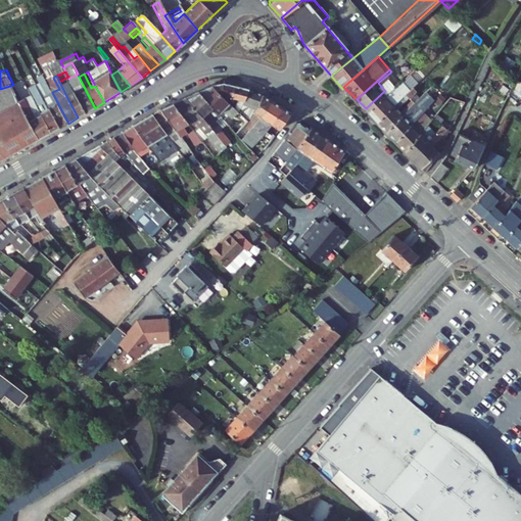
[(38,87),(59,129),(68,124),(52,92),(44,77),(35,82),(38,87)]
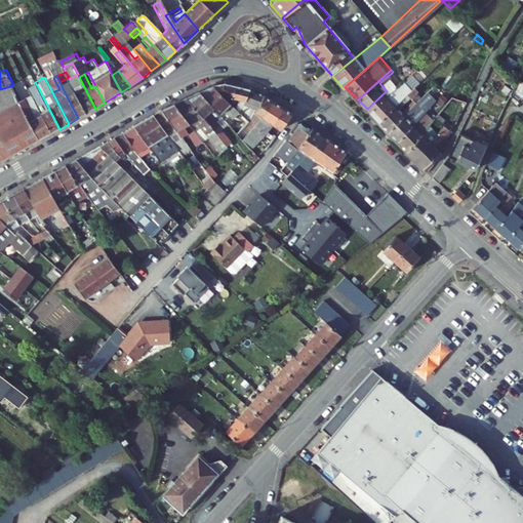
[(76,92),(86,114),(95,109),(79,77),(71,82),(76,92)]
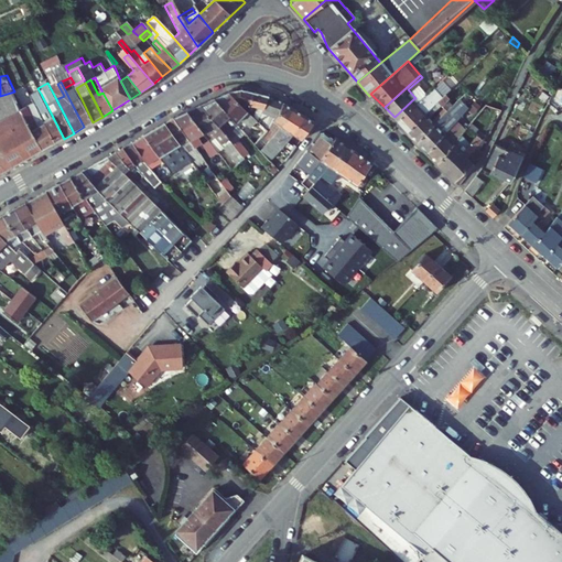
[(477,98),(467,88),(449,108),(419,139),(430,149),(462,116),(477,98)]
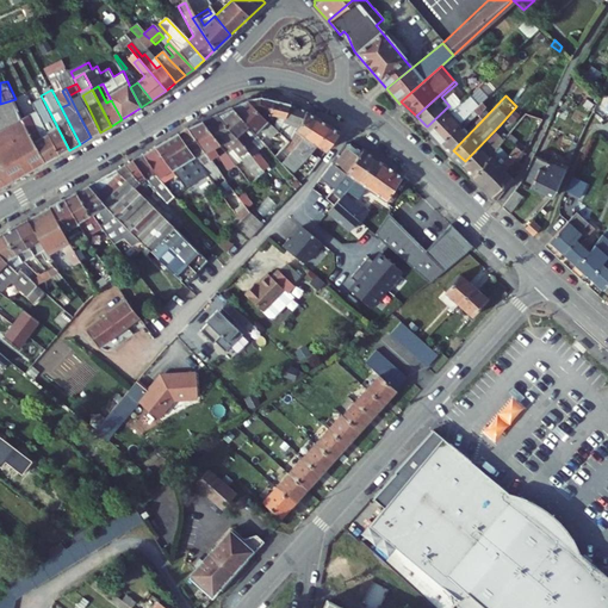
[(23,97),(16,99),(25,118),(32,116),(23,97)]
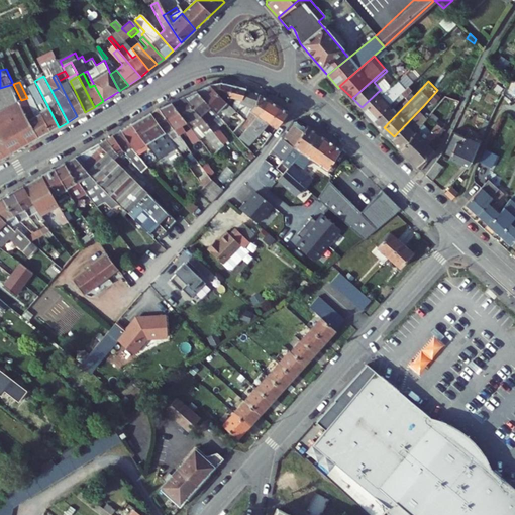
[(13,84),(0,88),(0,110),(21,100),(13,84)]
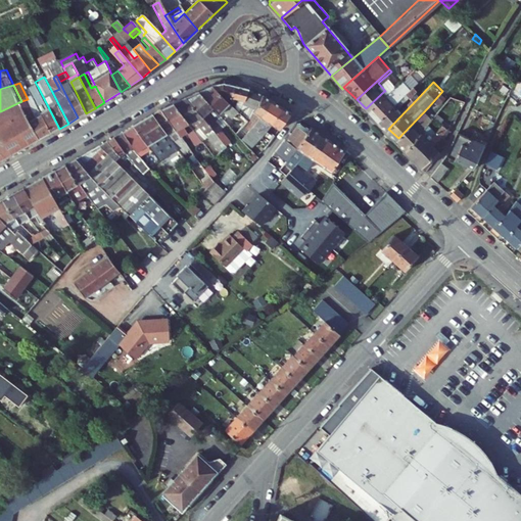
[(226,112),(234,121),(237,117),(245,126),(249,122),(245,117),(241,114),(239,111),(233,106),(230,103),(211,86),(198,92),(216,111),(221,116),(226,112)]
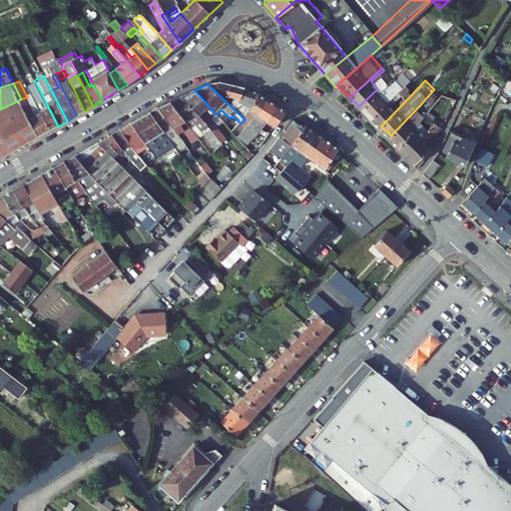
[(207,84),(225,101),(228,104),(231,97),(241,100),(245,88),(231,85),(207,84)]
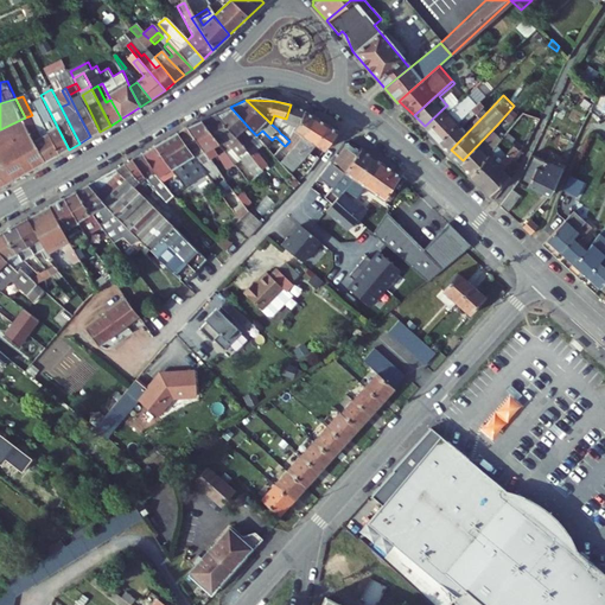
[(38,112),(59,154),(69,150),(44,101),(34,106),(38,112)]
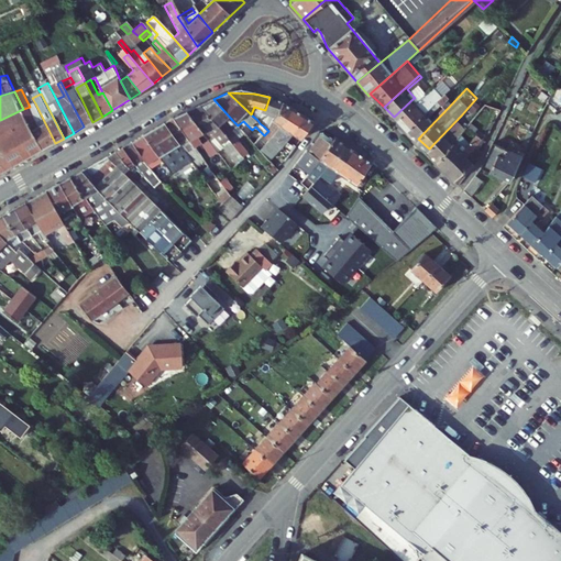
[(277,118),(285,103),(270,97),(265,110),(264,112),(268,114),(264,127),(268,131),(277,118)]
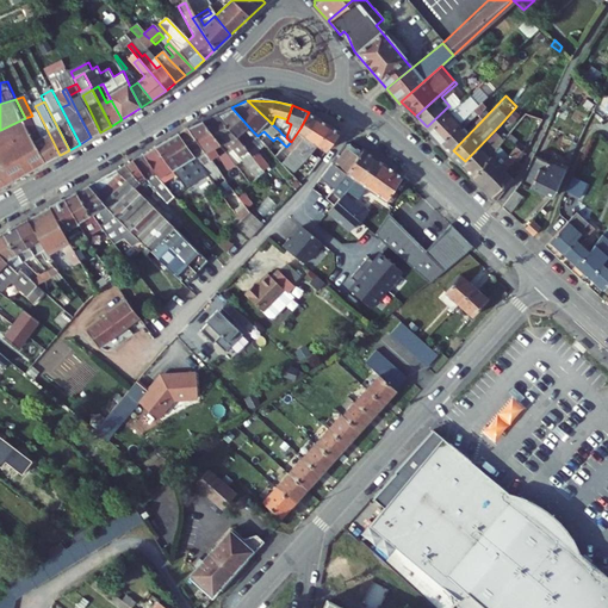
[(442,141),(463,119),(448,106),(427,126),(442,141)]
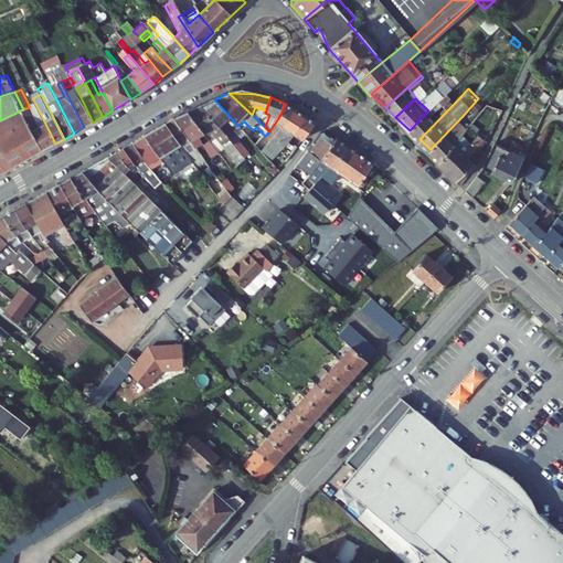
[(93,123),(82,99),(72,104),(84,127),(93,123)]
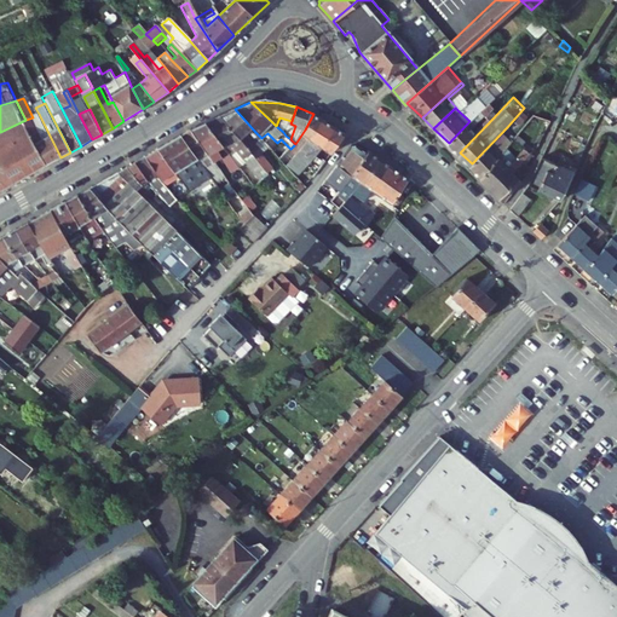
[(265,154),(249,134),(255,132),(235,109),(221,115),(266,169),(270,173),(275,169),(263,155),(265,154)]
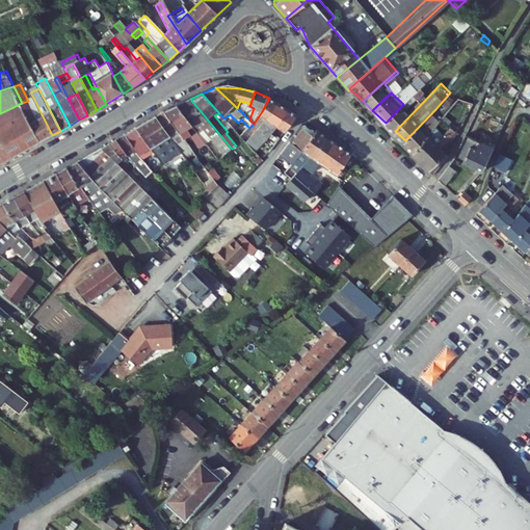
[(28,101),(22,103),(40,142),(52,135),(33,98),(28,101)]
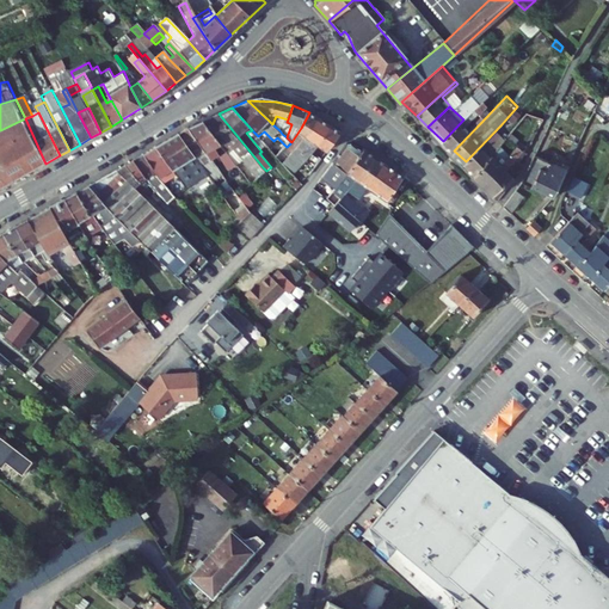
[(300,149),(320,120),(309,112),(301,128),(291,142),(300,149)]
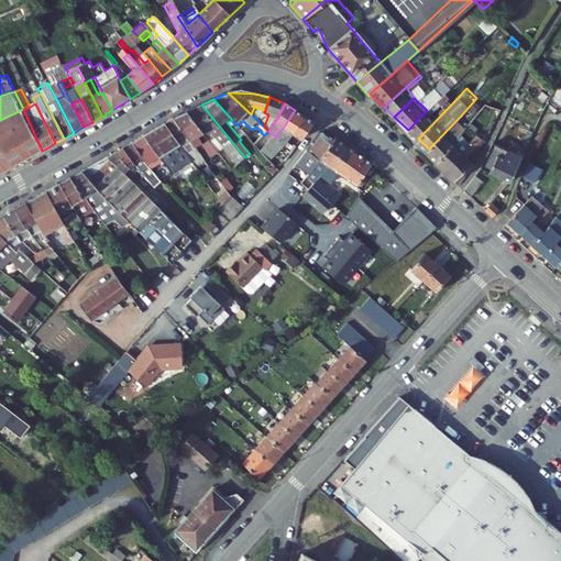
[(209,131),(233,161),(242,154),(201,105),(186,112),(204,134),(209,131)]
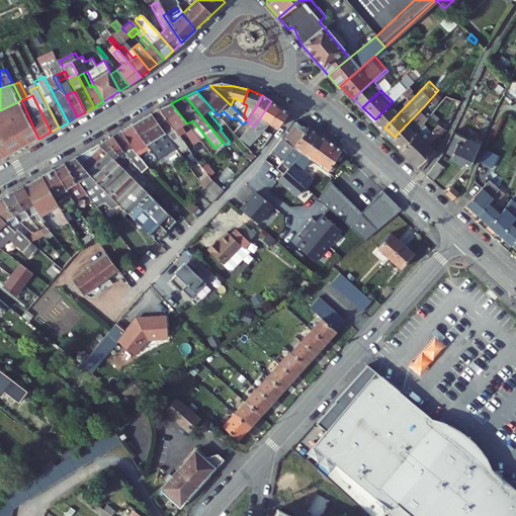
[(409,96),(398,106),(393,101),(375,119),(384,127),(412,99),(409,96)]
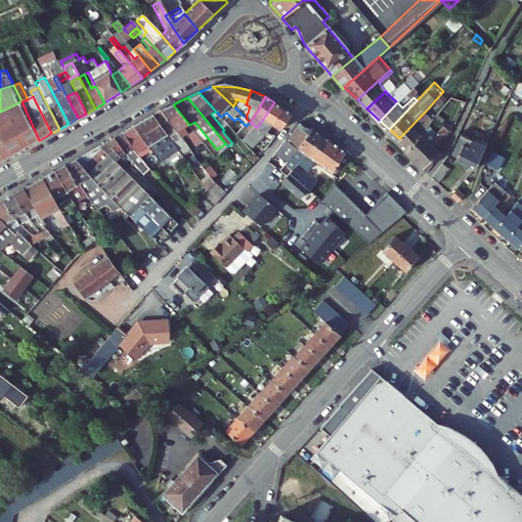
[(0,162),(39,140),(22,101),(0,112),(0,162)]
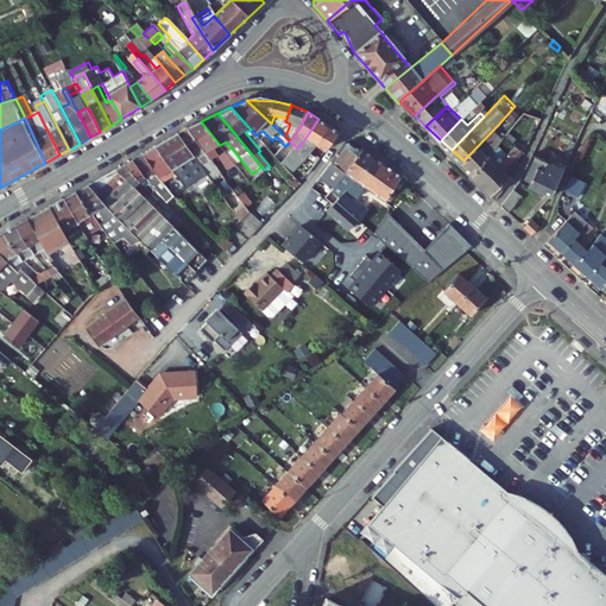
[(315,144),(329,125),(319,119),(298,149),(286,159),(283,163),(291,172),(315,144)]
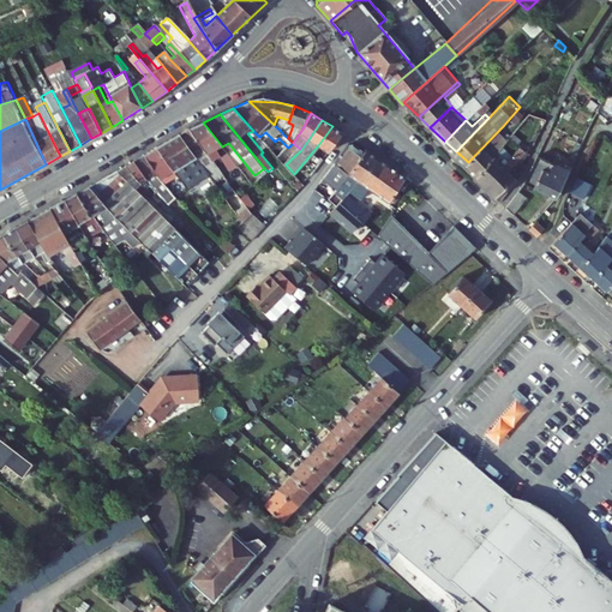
[(238,180),(245,175),(222,147),(203,123),(189,130),(207,154),(215,149),(225,161),(223,162),(238,180)]
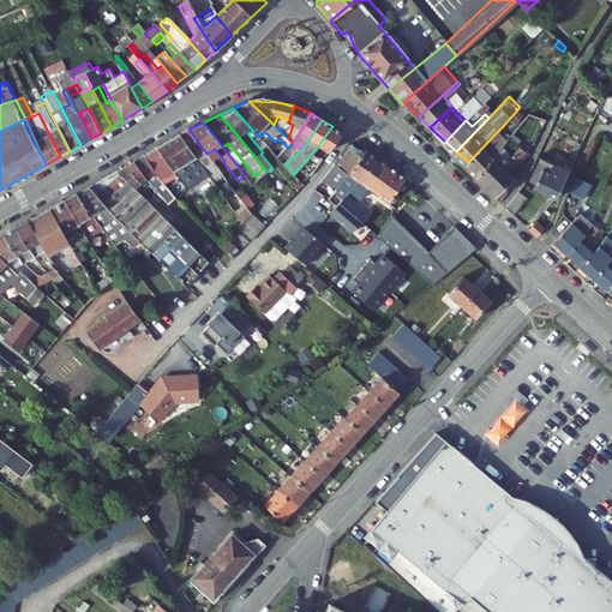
[(328,153),(341,133),(333,126),(318,145),(328,153)]
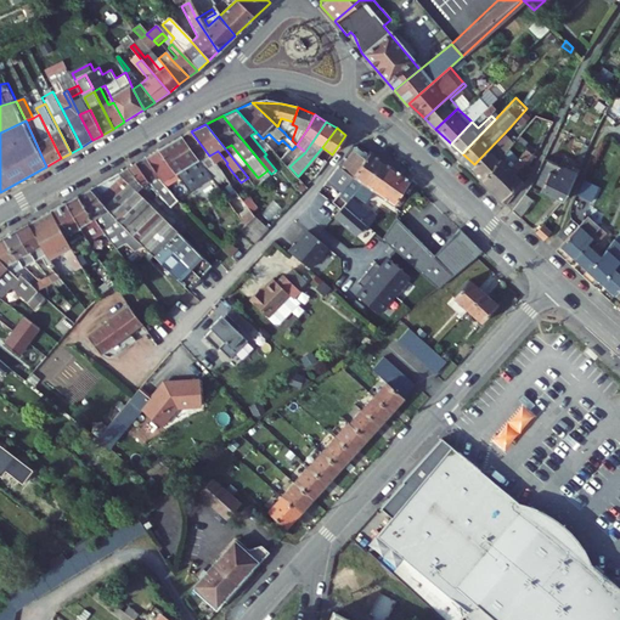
[(518,135),(509,128),(474,164),(485,174),(512,142),(518,135)]
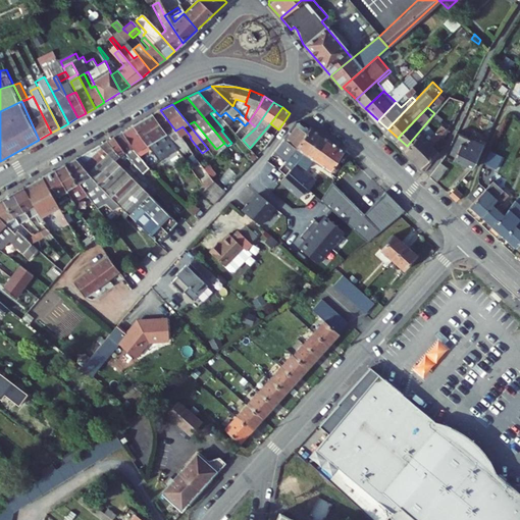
[(445,112),(438,107),(435,111),(442,116),(445,112)]
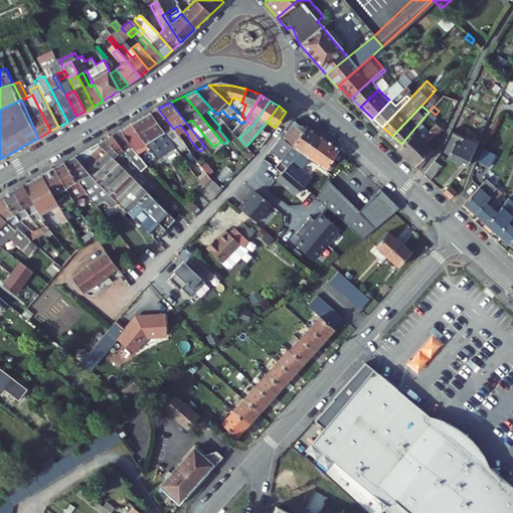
[(183,153),(189,149),(173,129),(158,109),(149,113),(164,133),(167,132),(183,153)]
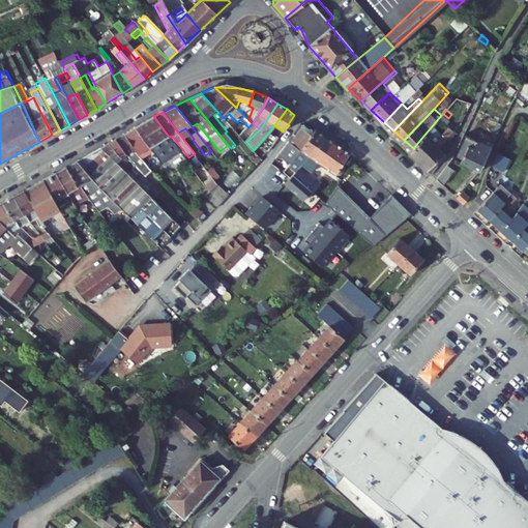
[(162,163),(180,151),(169,137),(153,116),(136,127),(150,147),(162,163)]
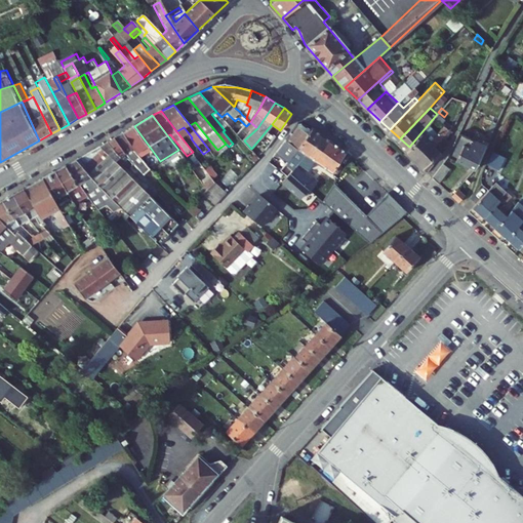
[(451,123),(447,119),(440,127),(434,136),(418,155),(430,166),(444,146),(438,141),(451,123)]
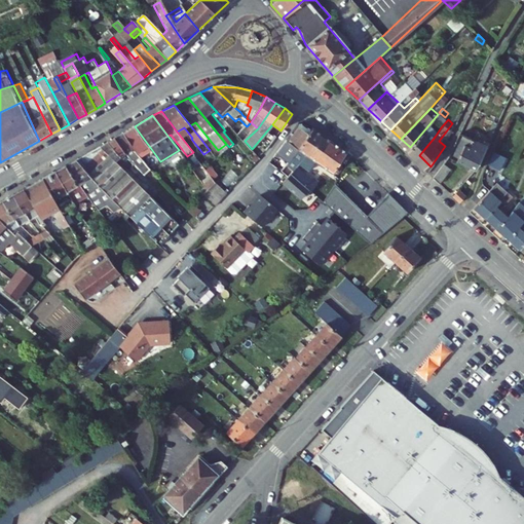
[(433,120),(410,147),(419,155),(435,137),(441,127),(433,120)]
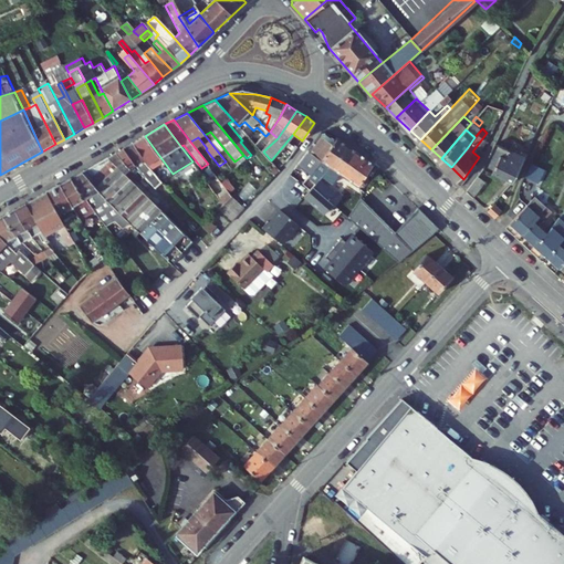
[(293,176),(304,185),(310,177),(335,139),(326,133),(321,135),(293,176)]
